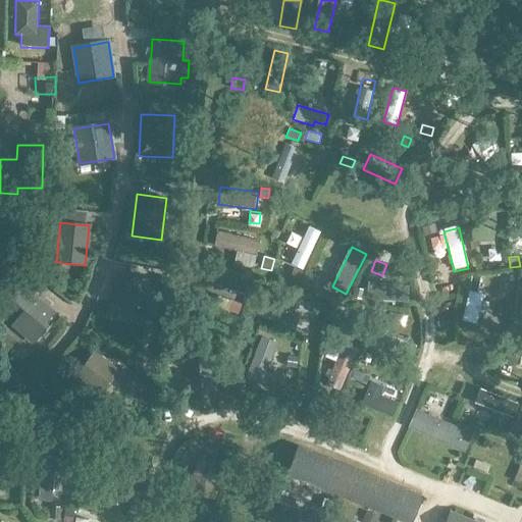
[(206,281),(245,295),(250,278),(211,266),(206,281)]
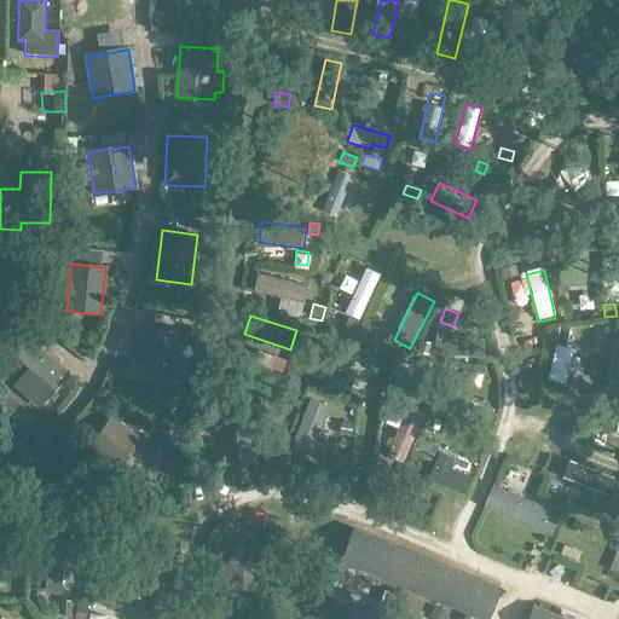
[(354,334),(359,323),(348,318),(343,330),(354,334)]
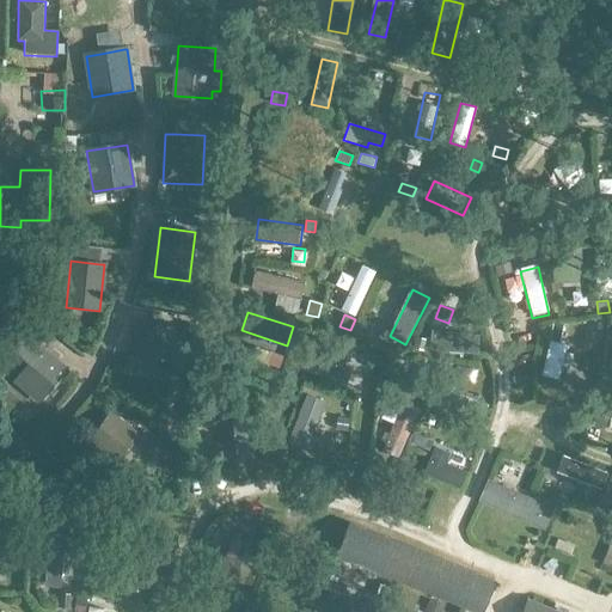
[(139,319),(130,367),(171,374),(179,326),(139,319)]
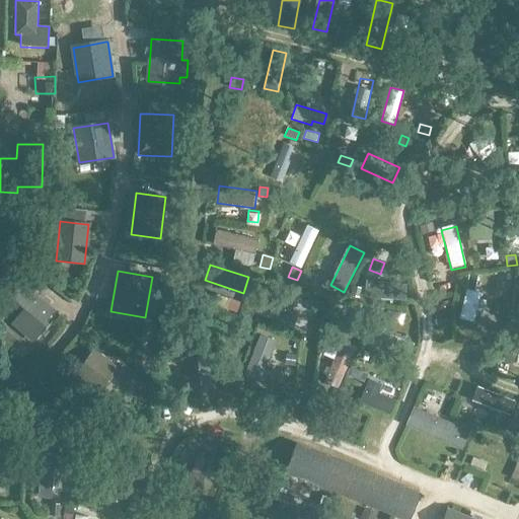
[(165,273),(157,272),(156,280),(164,281),(165,273)]
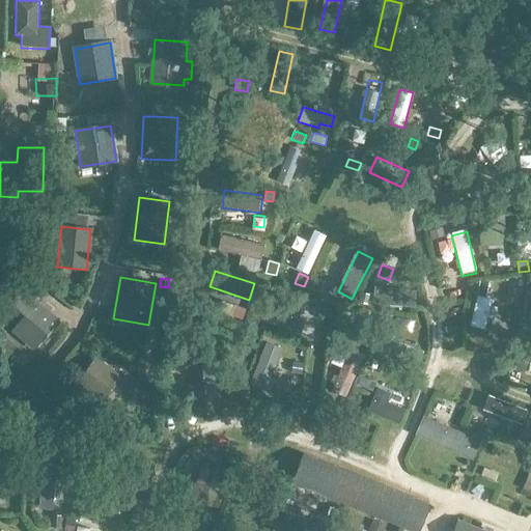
[(325,295),(329,284),(314,279),(310,289),(325,295)]
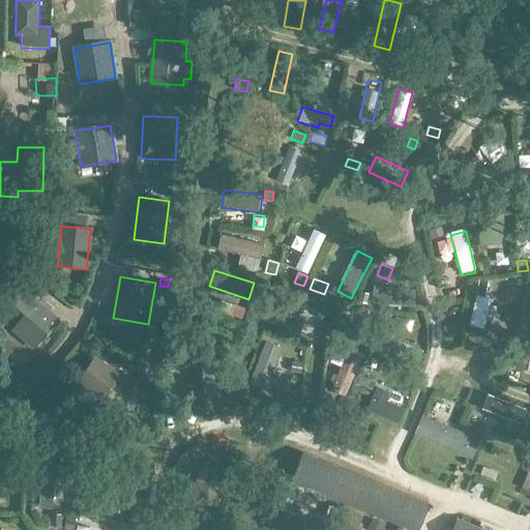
[(488,283),(479,281),(477,292),(484,294),(488,283)]
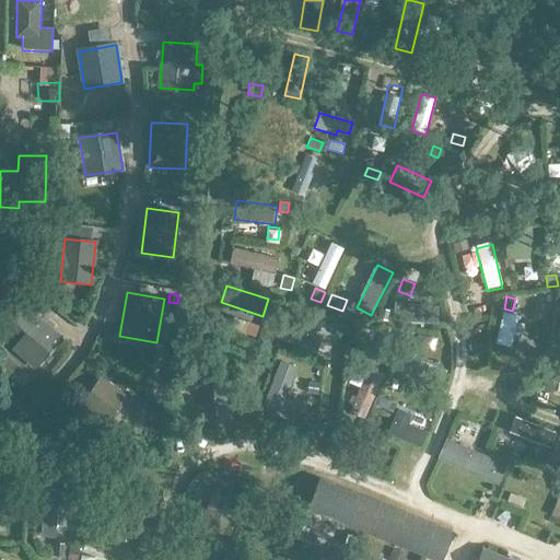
[(395,319),(438,323),(439,305),(396,302),(395,319)]
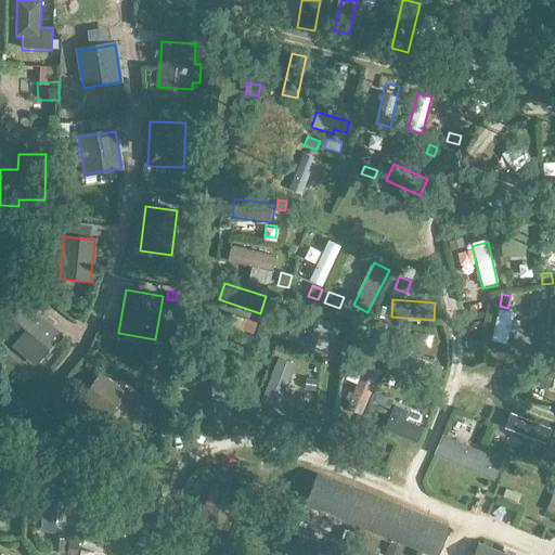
[(28,330),(13,347),(36,366),(62,334),(24,302),(12,315),(28,330)]
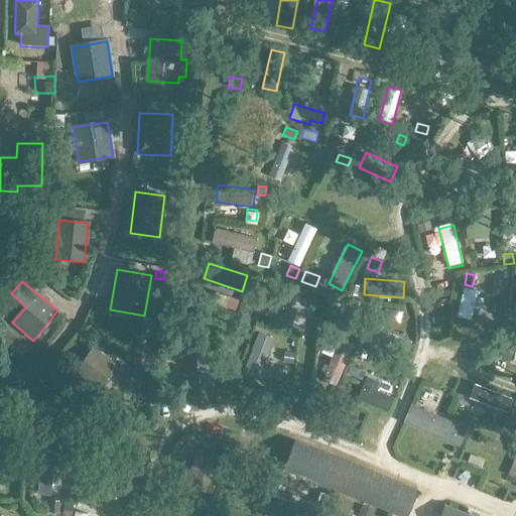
[(352,283),(349,292),(358,295),(361,286),(352,283)]
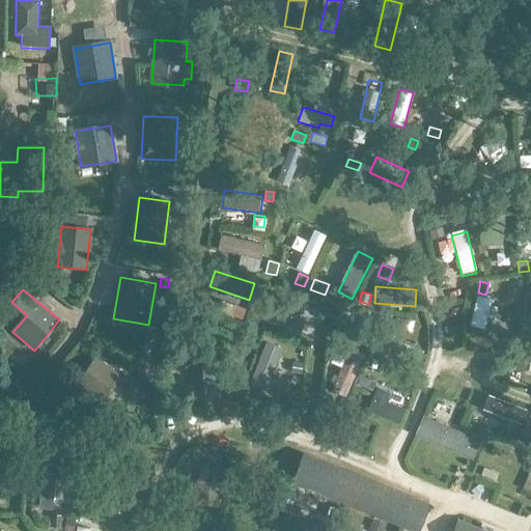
[(269,300),(259,297),(253,311),(262,315),(269,300)]
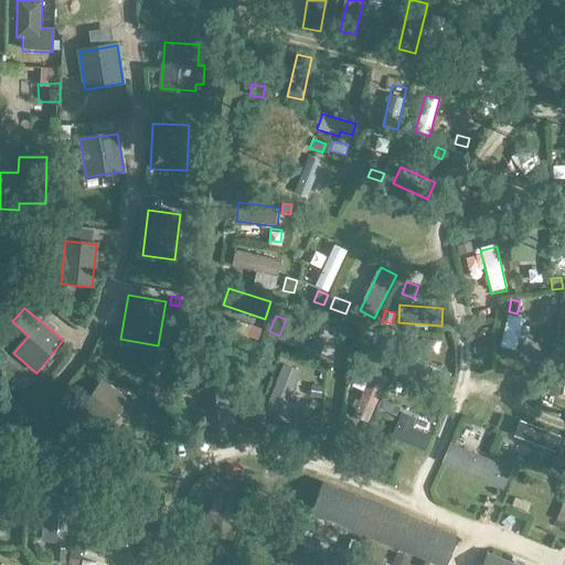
[(515,350),(522,318),(508,316),(501,347),(515,350)]
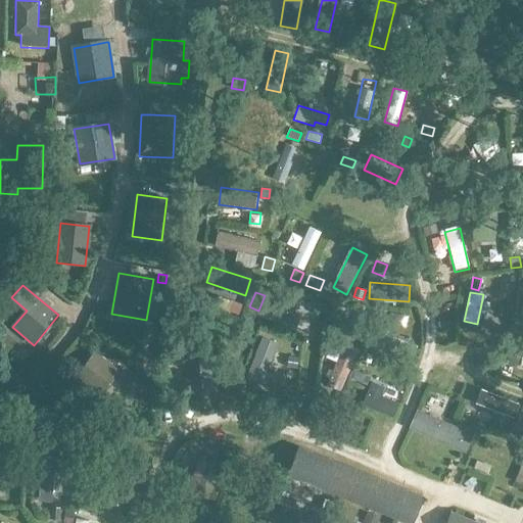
[(240,315),(243,304),(233,300),(229,311),(240,315)]
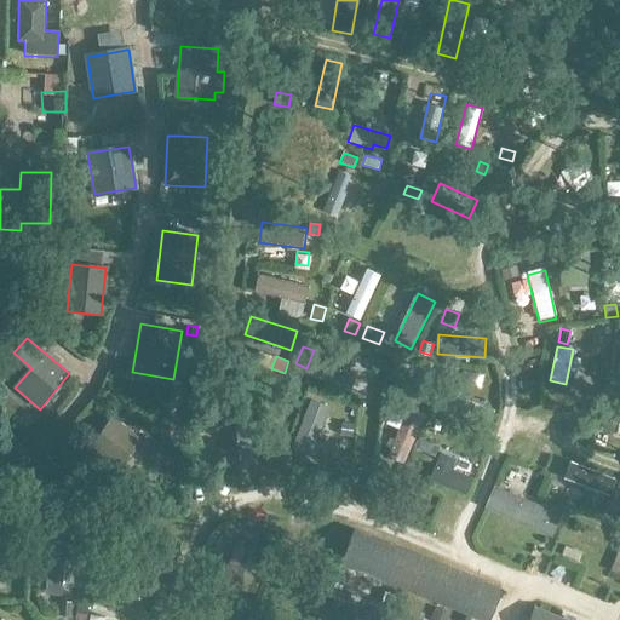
[(356,374),(313,357),(306,373),(349,391),(356,374)]
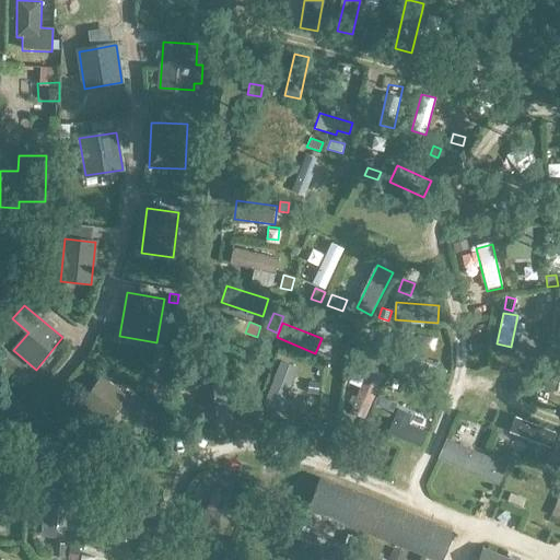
[(403,351),(396,368),(436,383),(442,366),(403,351)]
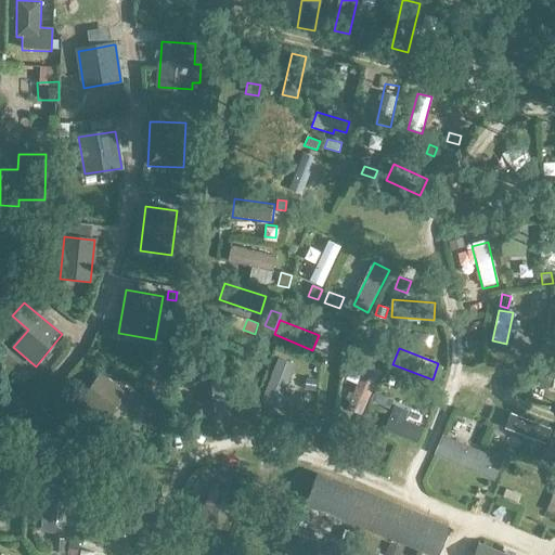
[(233,413),(227,366),(209,369),(216,415),(233,413)]
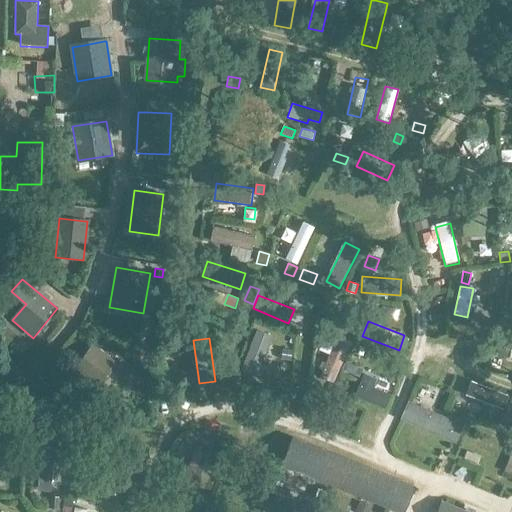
[(92,348),(75,372),(99,389),(116,365),(92,348)]
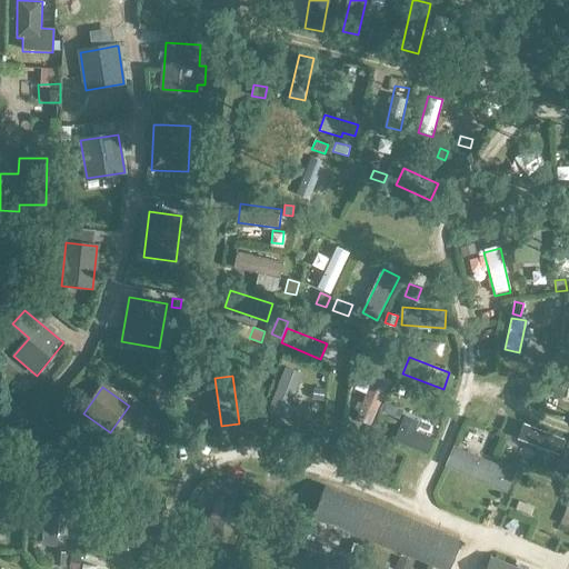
[(325,390),(313,389),(312,400),(323,400),(325,390)]
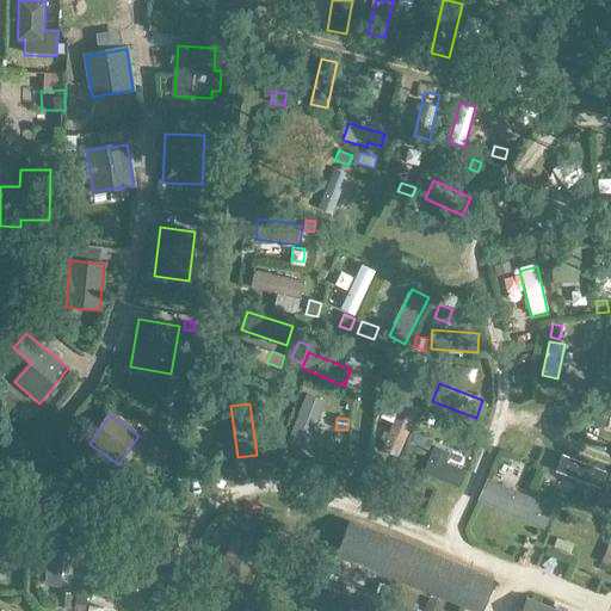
[(376,437),(384,442),(388,433),(380,429),(376,437)]
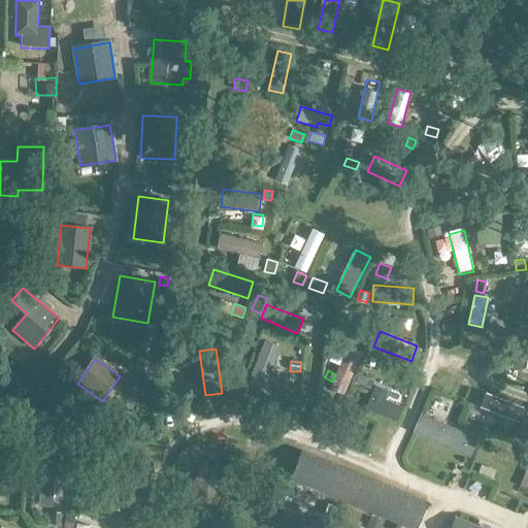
[(138,381),(126,371),(118,382),(130,391),(138,381)]
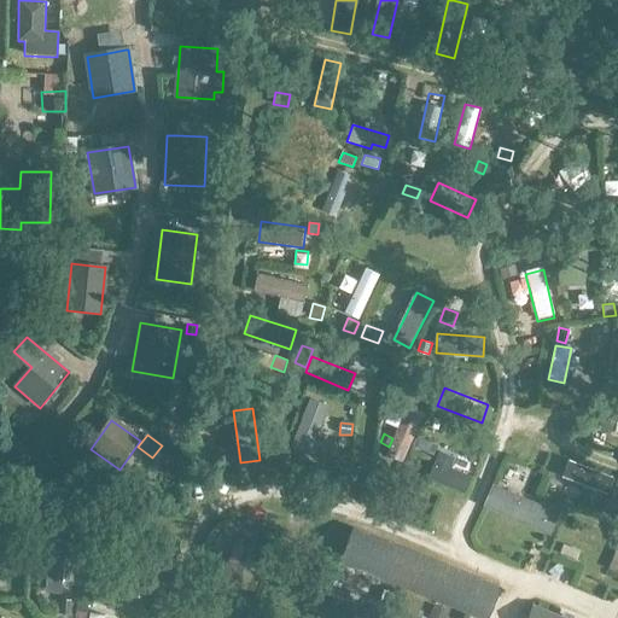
[(433,455),(437,447),(419,438),(415,448),(433,455)]
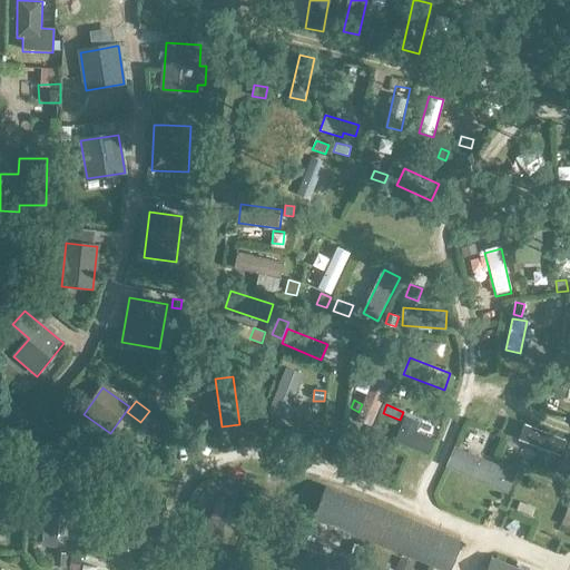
[(395,440),(430,455),(436,439),(416,430),(421,422),(406,415),(395,440)]
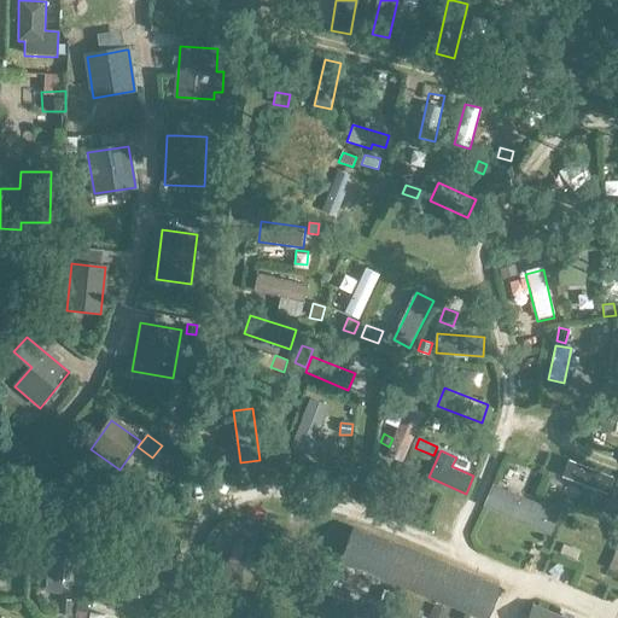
[(616,477),(569,459),(561,476),(610,495),(616,477)]
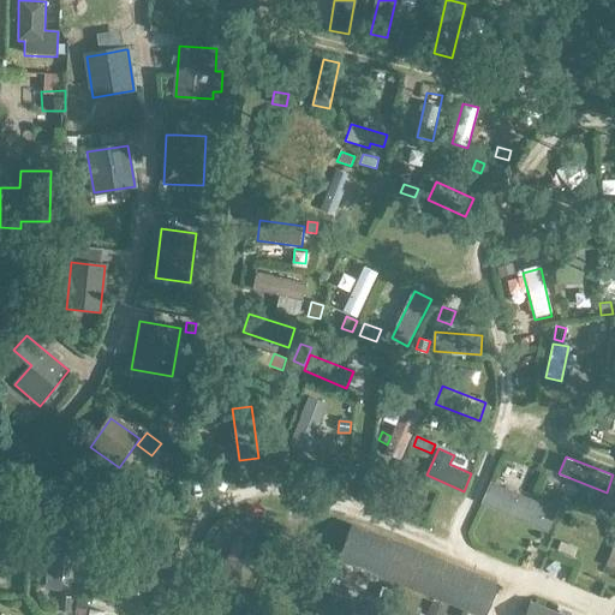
[(490,481),(481,503),(547,532),(556,509),(490,481)]
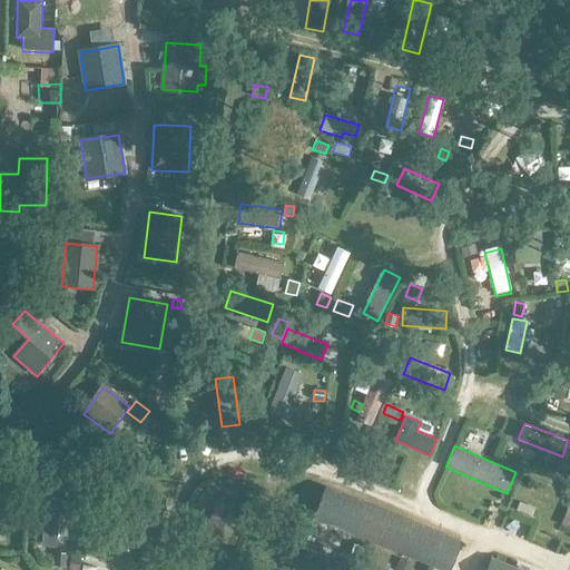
[(449,569),(462,541),(326,489),(314,518),(443,569),(449,569)]
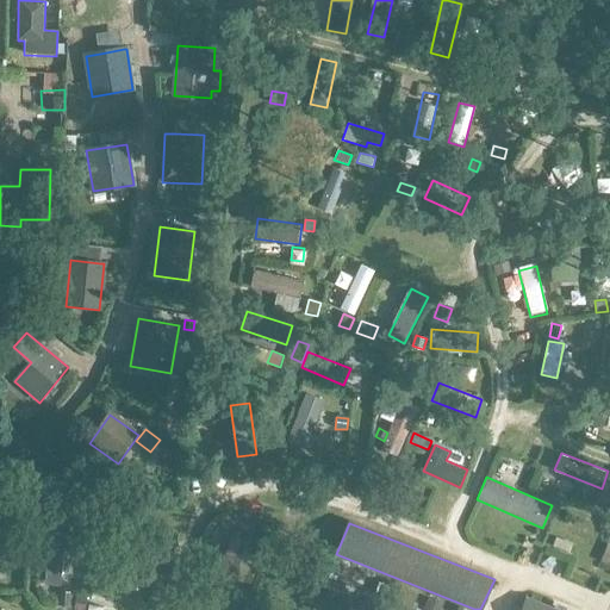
[(49,531),(45,585),(61,586),(63,548),(83,551),(85,534),(49,531)]
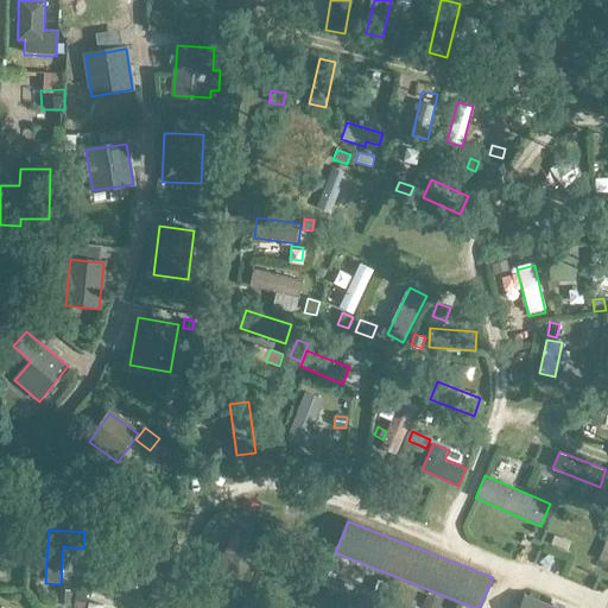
[(233,534),(220,572),(247,582),(260,544),(233,534)]
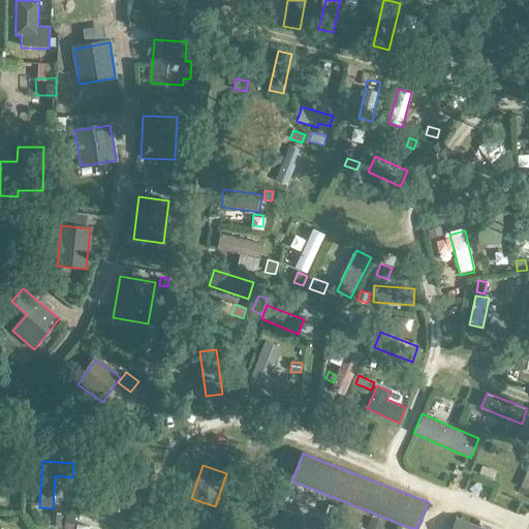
[(483,466),(479,473),(493,478),(496,471),(483,466)]
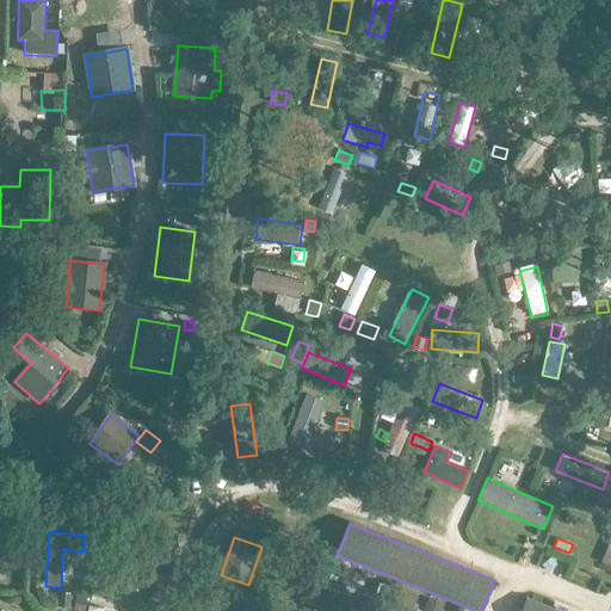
[(338,582),(371,597),(377,582),(344,568),(338,582)]
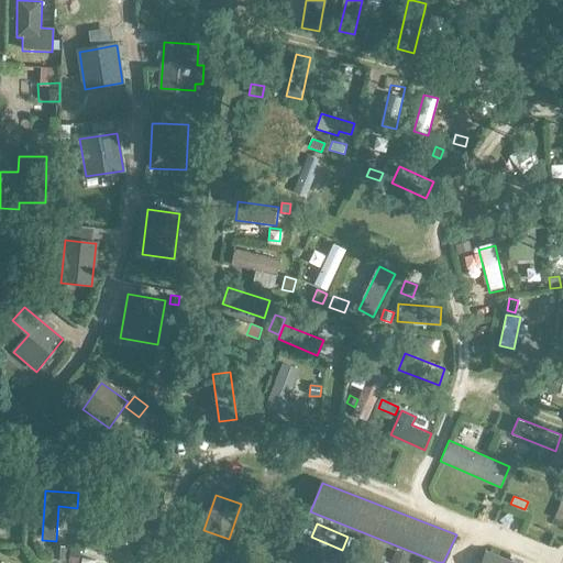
[(66,547),(54,547),(54,555),(65,556),(66,547)]
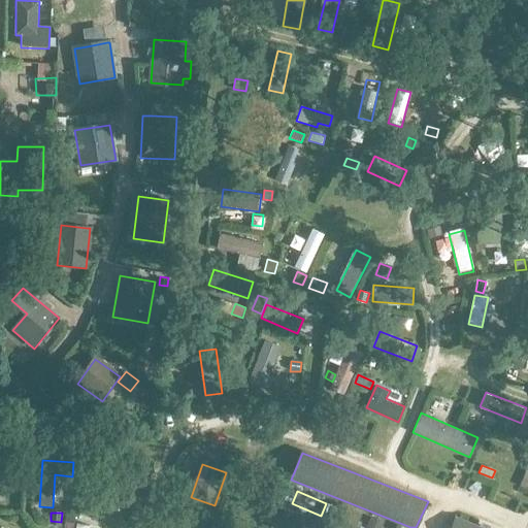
[(66,516),(64,527),(70,527),(72,527),(75,518),(66,516)]
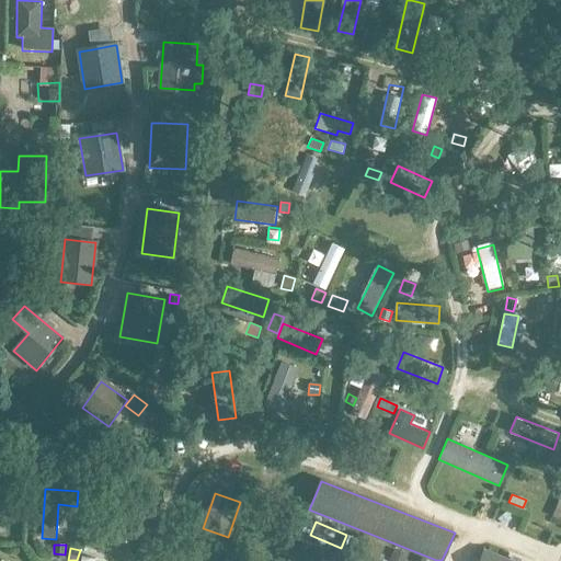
[(395,549),(390,560),(389,560),(403,560),(407,554),(395,549)]
